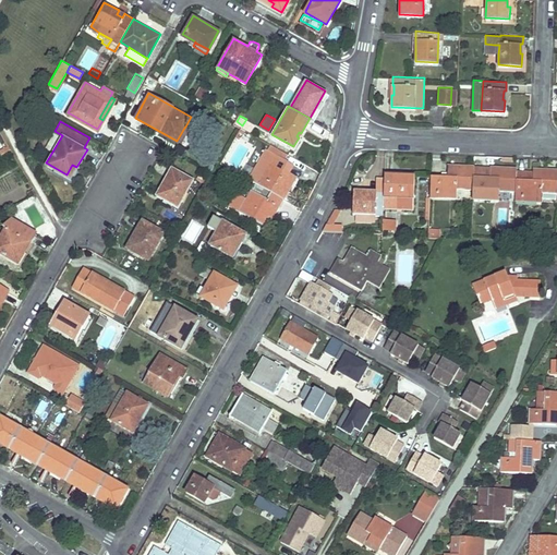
[(181,142),(190,129),(189,129),(185,127),(184,128),(177,141),(181,143),(181,142)]
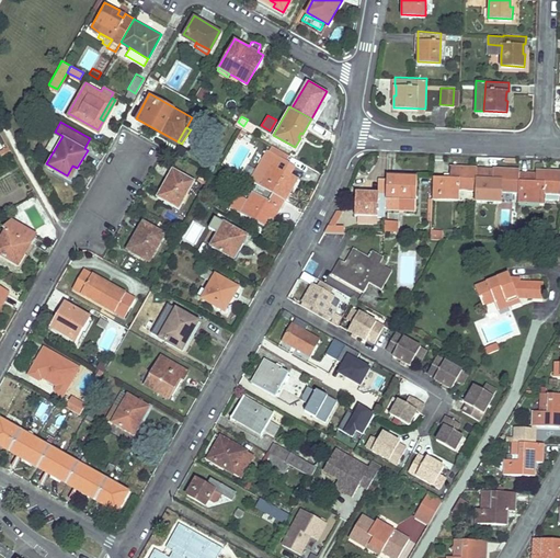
[(295,166),(269,150),(252,180),(256,182),(260,184),(286,198),(298,178),(290,173),(295,166)]
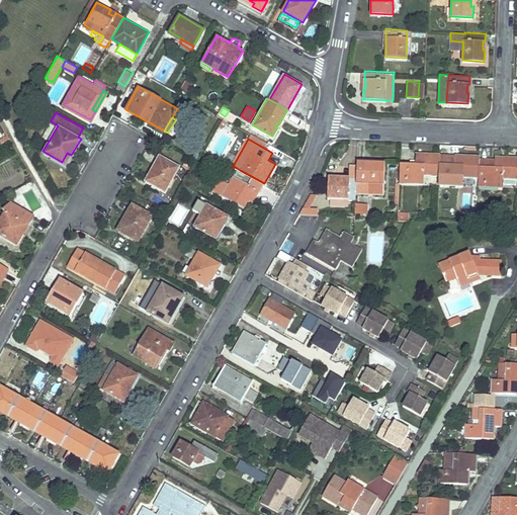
[(66,165),(71,155),(67,153),(62,162),(66,165)]
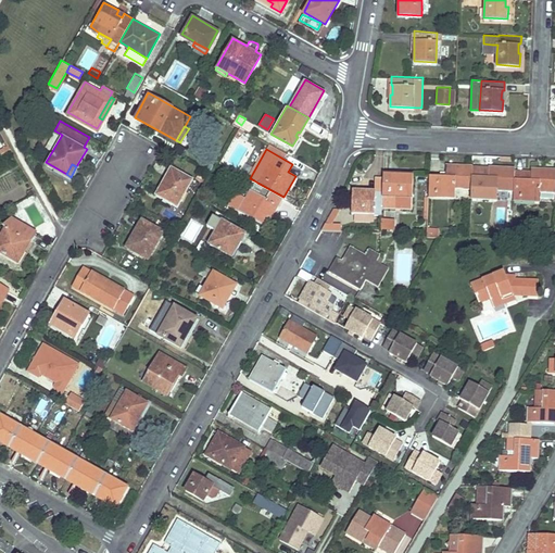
[(514,188),(515,167),(515,165),(514,165),(489,164),(489,171),(488,176),(479,176),(471,175),(471,188),(471,196),(496,198),(497,187),(514,188)]
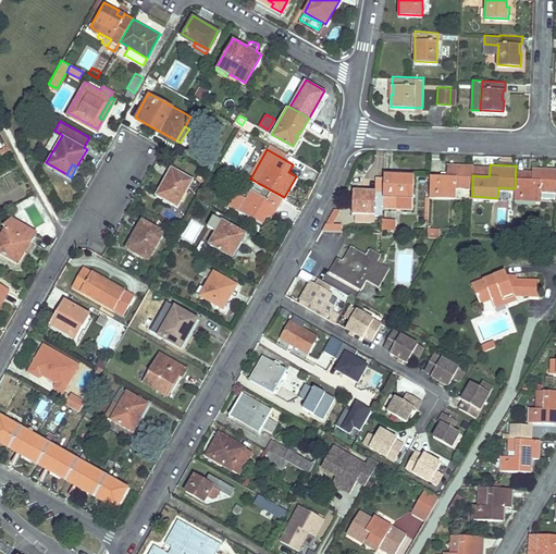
[(541,189),(555,189),(555,168),(531,167),(531,172),(527,172),(528,169),(516,168),(515,188),(514,198),(541,199),(541,189)]
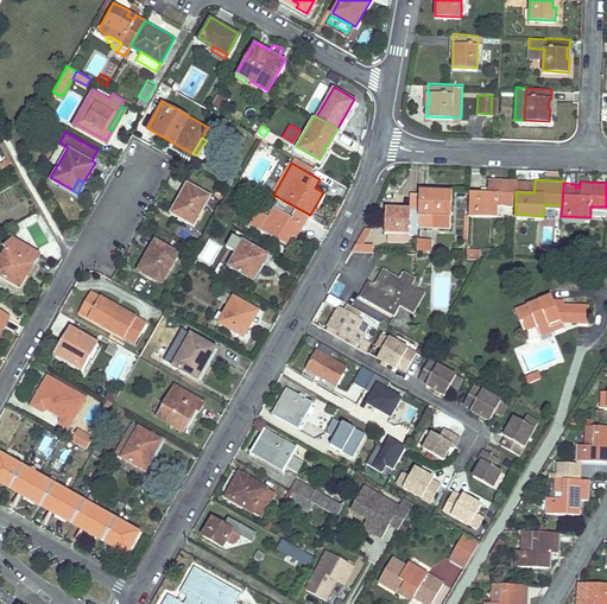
[(195,223),(212,194),(190,183),(184,191),(181,190),(170,210),(195,223)]
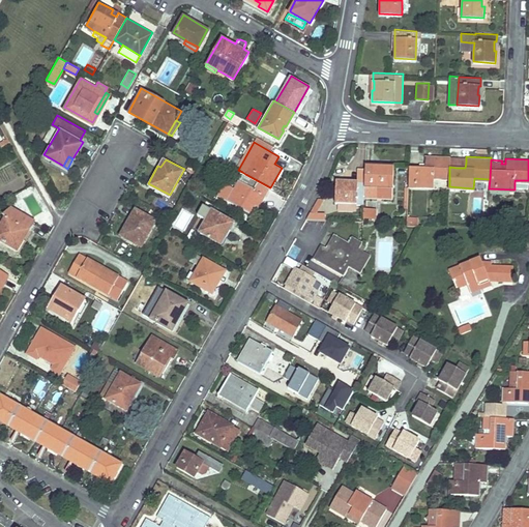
[(391,197),(393,165),(383,165),(383,167),(373,166),(372,164),(364,164),(364,167),(363,196),(391,197)]
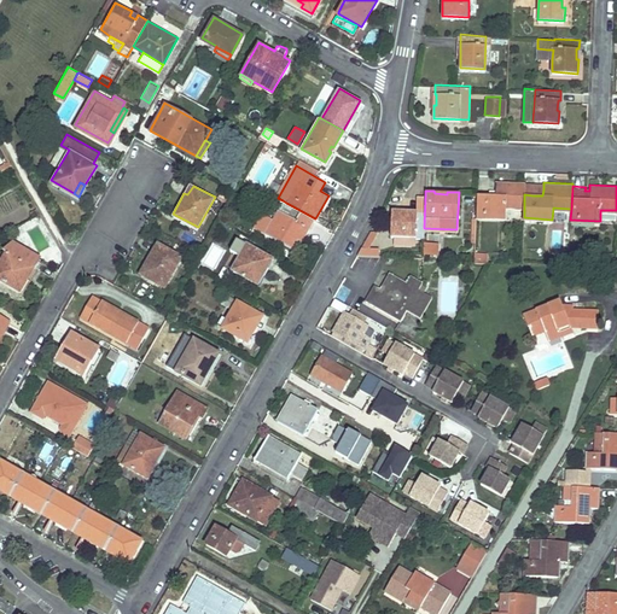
[(424,228),(425,194),(415,194),(415,210),(415,212),(403,212),(403,210),(391,209),(390,234),(395,234),(415,235),(424,235),(424,228)]
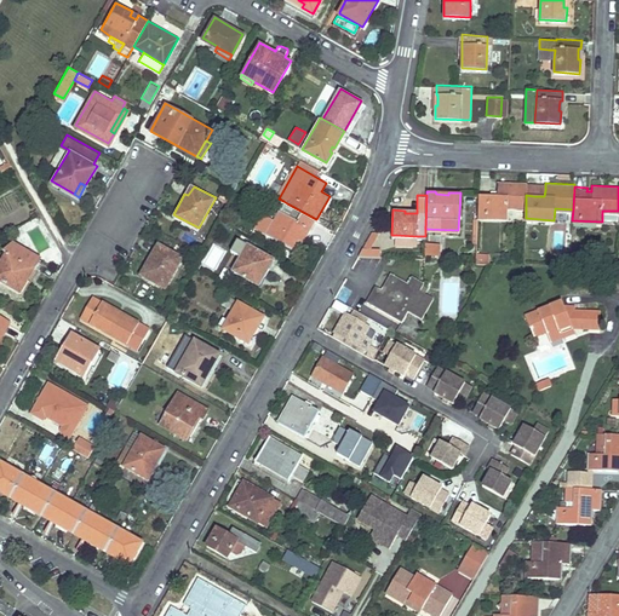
[(305,236),(316,219),(287,203),(284,201),(265,232),(292,248),(297,239),(301,234),(305,236)]
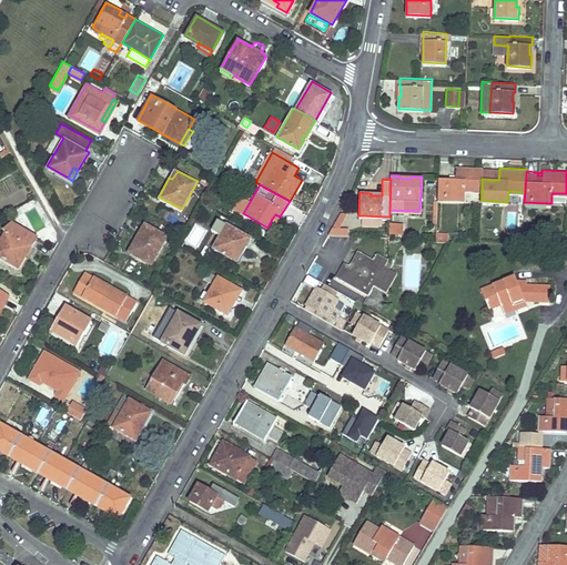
[(206,213),(212,205),(204,202),(200,210),(206,213)]
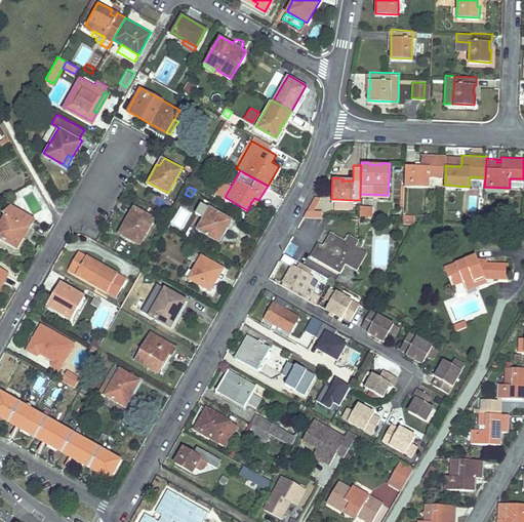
[(467,192),(466,210),(482,211),(483,192),(467,192)]
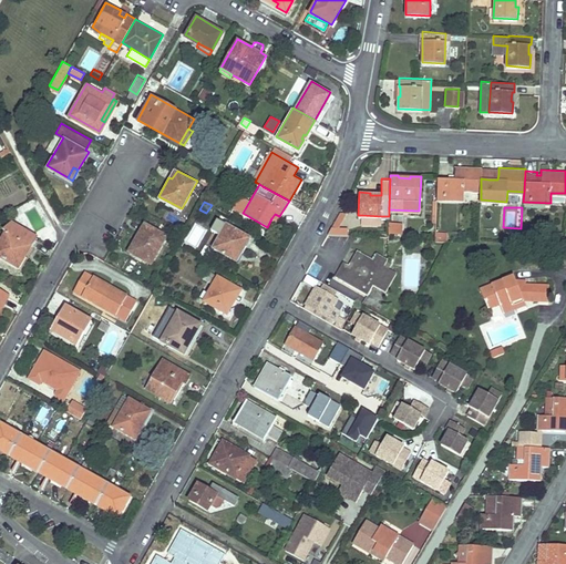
[(353,228),(354,221),(340,218),(339,226),(353,228)]
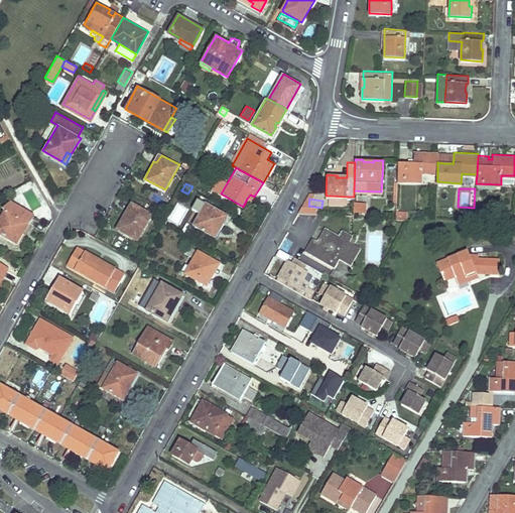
[(19,228),(24,220),(27,223),(32,214),(9,201),(0,213),(0,233),(16,242),(23,231),(19,228)]
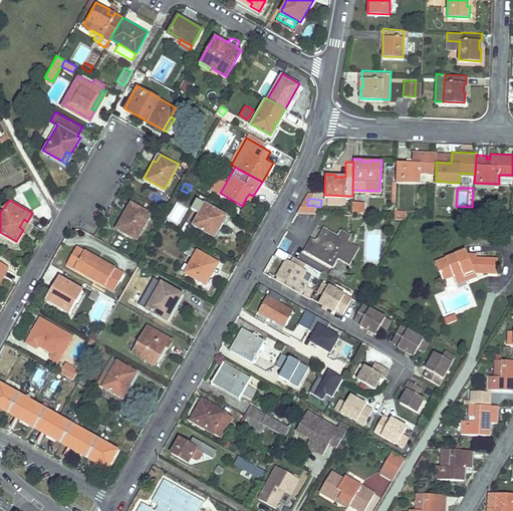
[(362,210),(362,201),(352,200),(351,200),(351,210),(362,211),(362,210)]
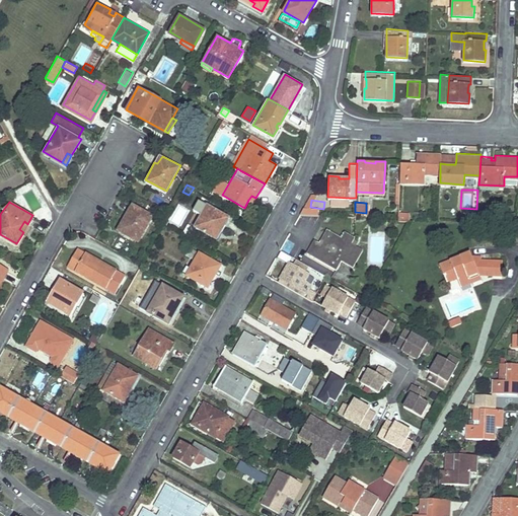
[(223,226),(228,217),(207,204),(195,226),(212,236),(219,224),(223,226)]
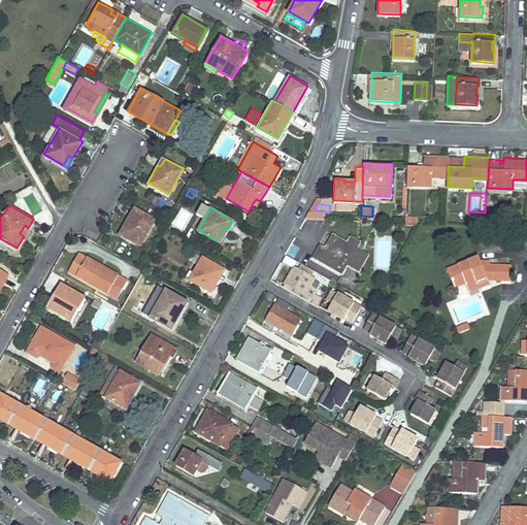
[(139,243),(155,219),(136,208),(132,216),(129,215),(120,232),(139,243)]
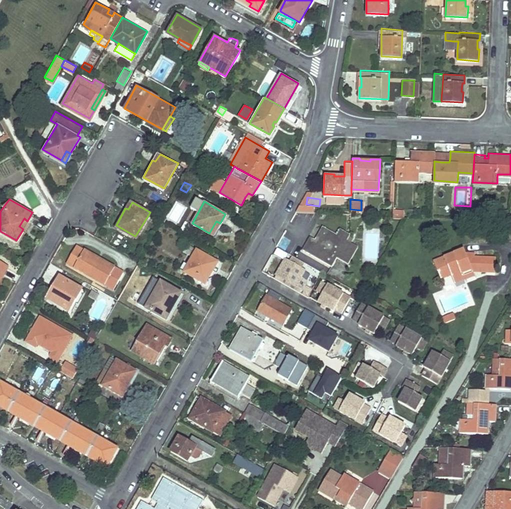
[(213,235),(220,223),(216,221),(209,233),(213,235)]
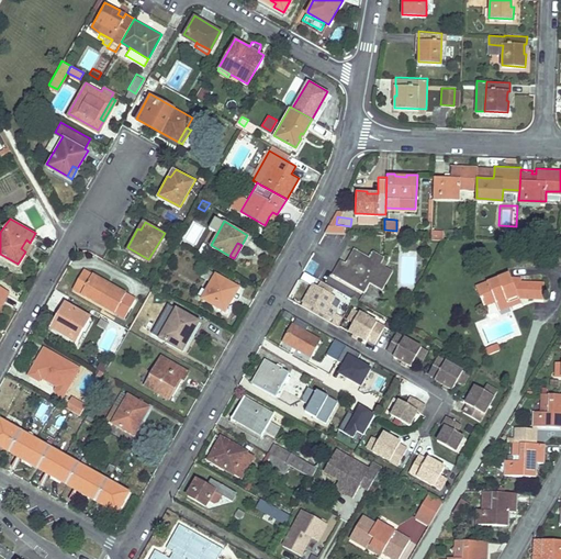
[(355,249),(356,248),(354,246),(354,247),(345,260),(347,261),(347,263),(355,249)]
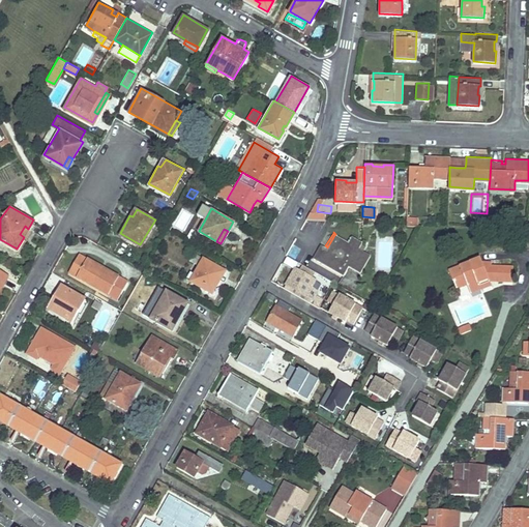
[(348,264),(360,243),(361,242),(361,241),(361,240),(351,234),(348,240),(335,234),(334,235),(327,247),(327,246),(325,245),(320,243),(313,257),(343,274),(348,264)]
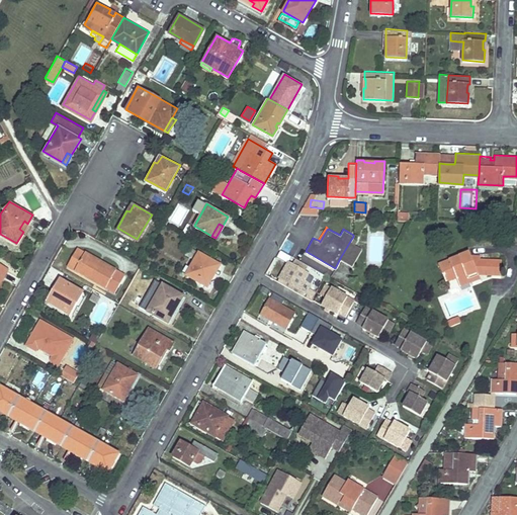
[(352,265),(361,248),(354,244),(356,240),(352,238),(340,258),(352,265)]
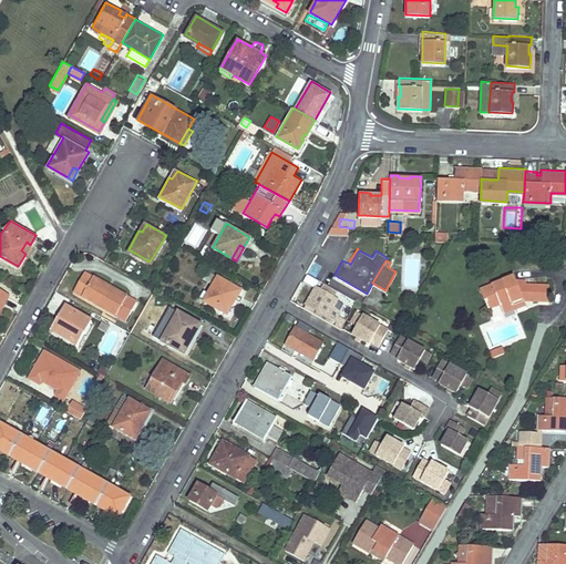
[(224,310),(237,287),(206,269),(202,276),(213,283),(204,299),(224,310)]
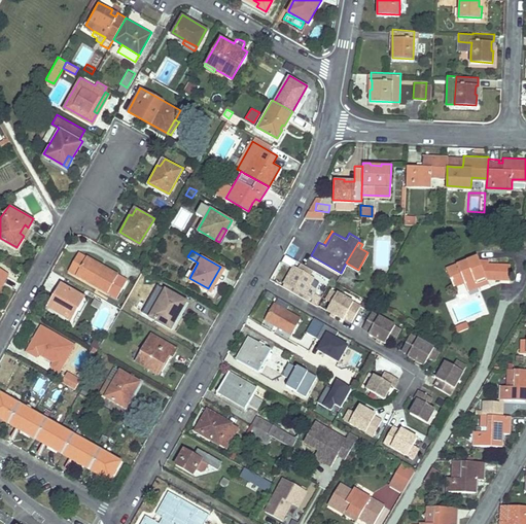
[(76,274),(86,256),(79,251),(69,270),(76,274)]
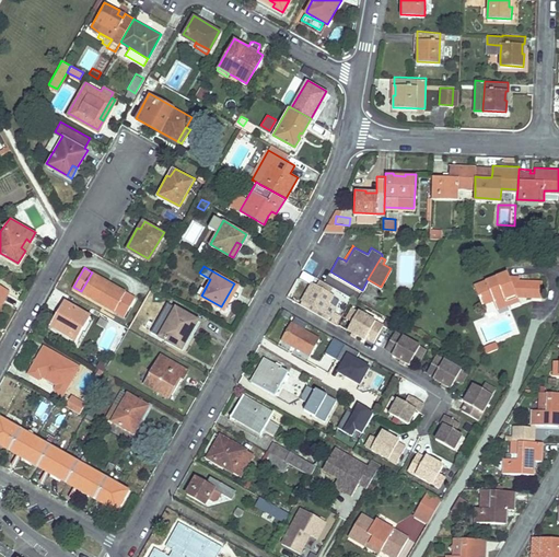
[(540,297),(540,280),(520,279),(510,279),(508,275),(507,271),(474,283),(481,303),(492,299),(493,301),(495,301),(504,297),(505,299),(514,294),(516,294),(540,297)]
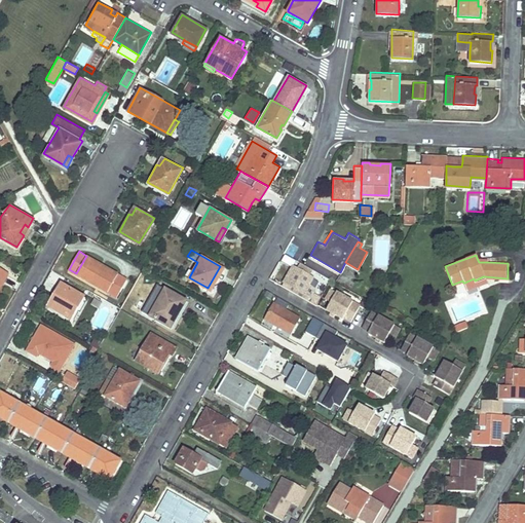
[(117,273),(103,264),(101,268),(97,265),(99,262),(86,256),(76,273),(107,291),(117,273)]
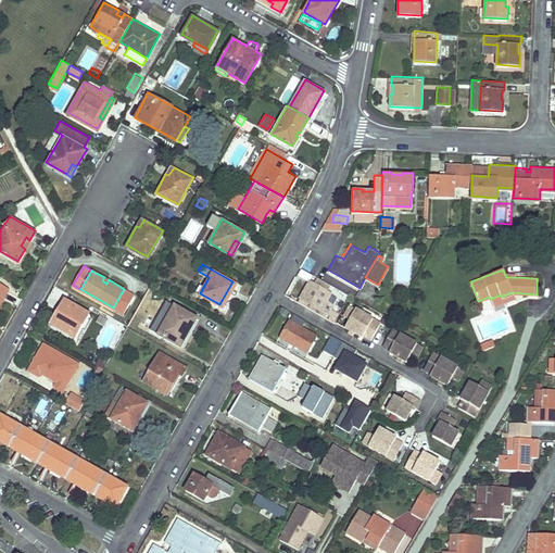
[(317,276),(313,283),(320,287),(326,290),(330,284),(317,276)]
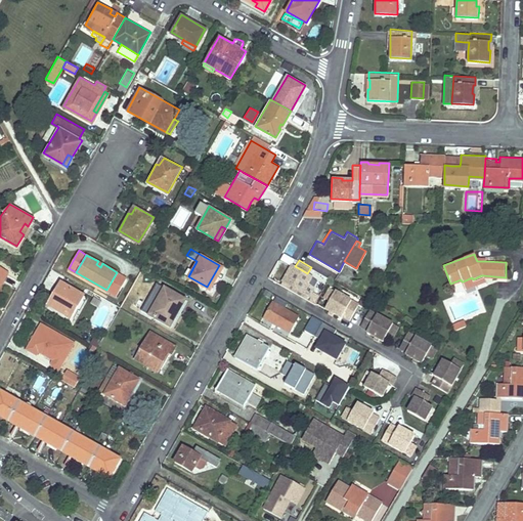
[(307,281),(310,275),(307,273),(302,270),(295,266),(291,264),(282,278),(279,283),(305,298),(308,293),(310,289),(312,286),(307,281)]
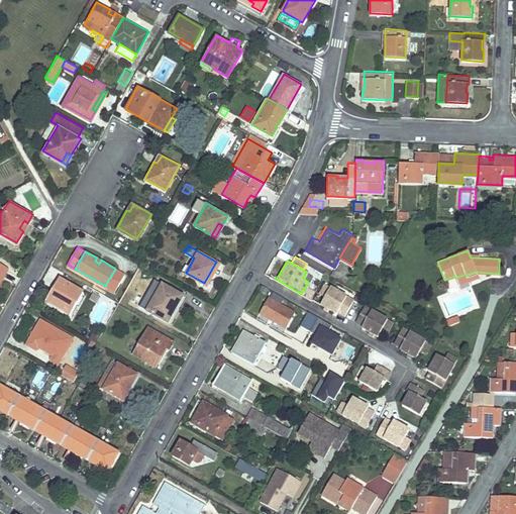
[(207,285),(218,264),(219,263),(216,262),(204,283),(206,284),(207,285)]
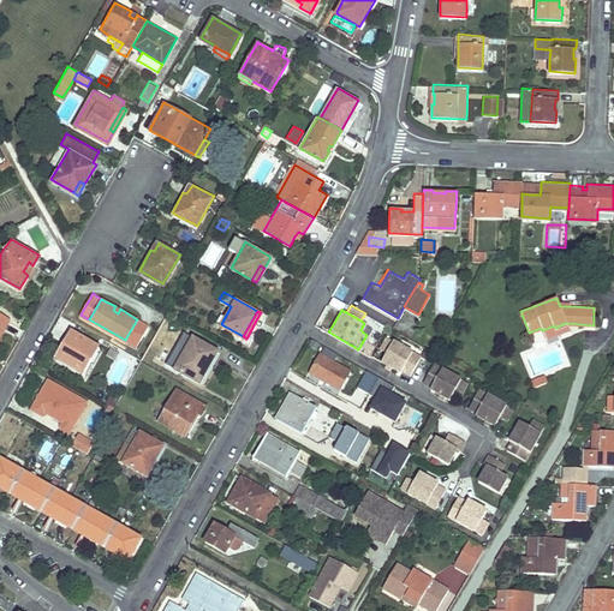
[(546,337),(568,328),(567,323),(565,323),(555,328),(554,325),(543,330),(542,330),(546,337)]
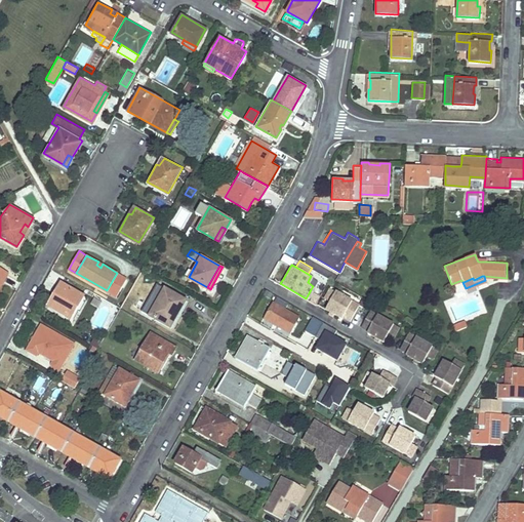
[(72,305),(79,291),(61,281),(47,304),(70,316),(75,307),(72,305)]
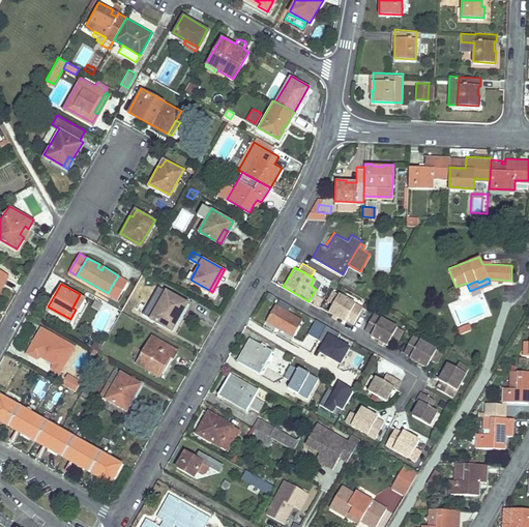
[(172,329),(187,301),(167,290),(151,317),(172,329)]
